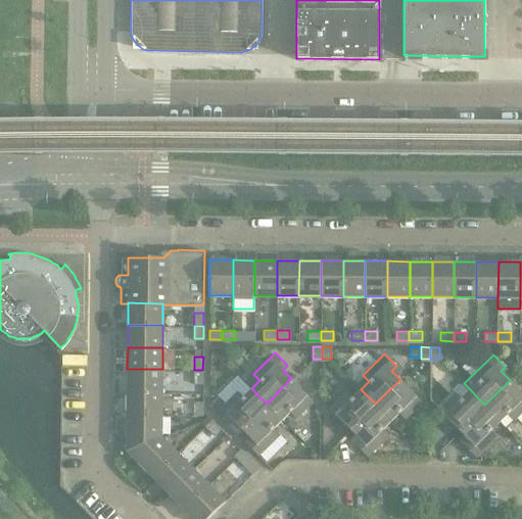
[(127,369),(127,391),(162,391),(162,369),(127,369)]
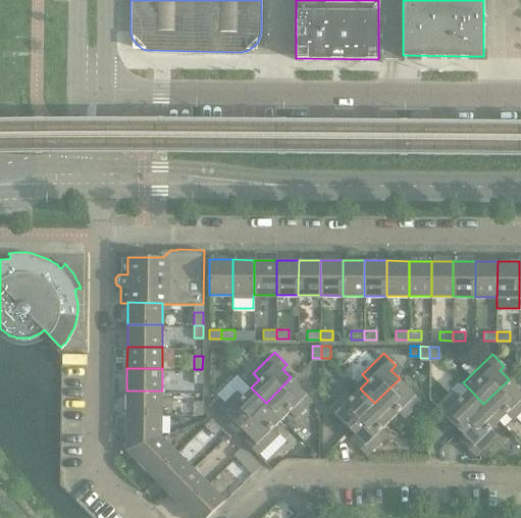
[(202,369),(194,369),(194,381),(202,381),(202,369)]
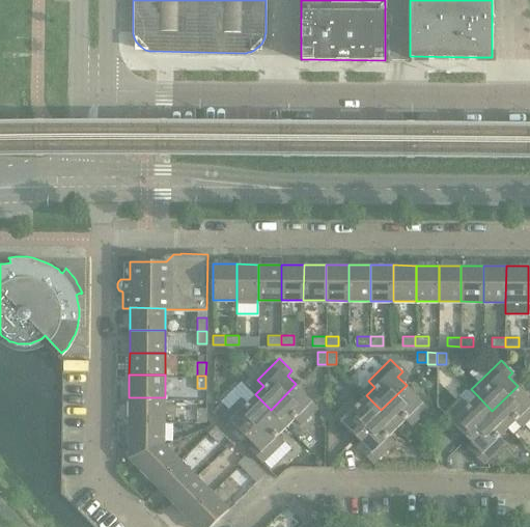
[(296,384),(271,410),(285,424),(294,417),(300,423),(317,406),(296,384)]
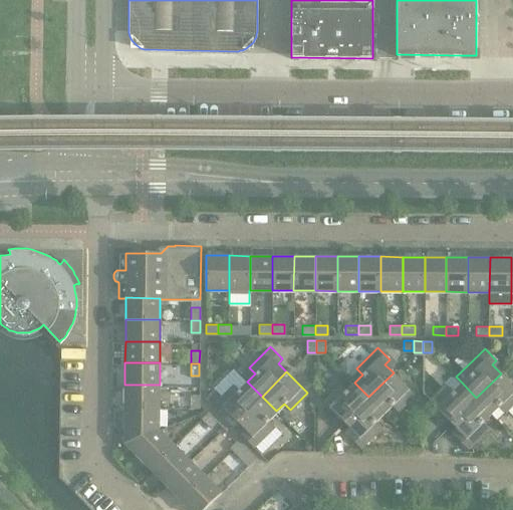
[(394,372),(368,397),(383,412),(392,404),(398,410),(414,394),(394,372)]
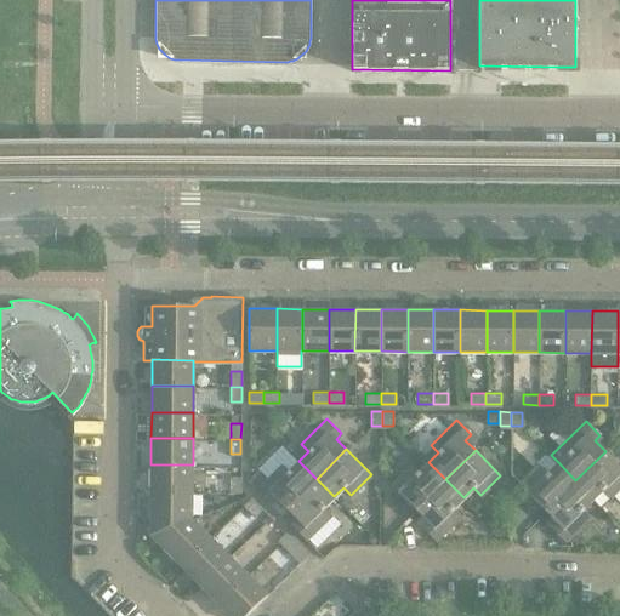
[(619,466),(606,451),(575,480),(593,498),(602,489),(609,496),(619,485),(619,466)]
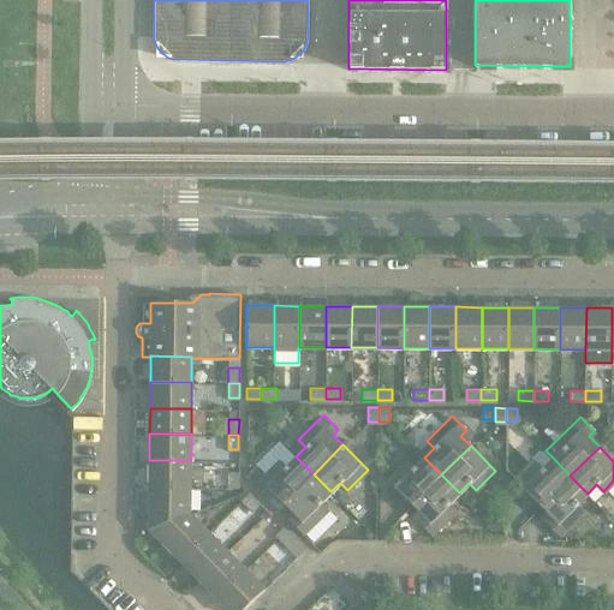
[(257,465),(246,476),(268,498),(274,492),(284,503),(314,474),(296,456),(286,466),(279,459),(264,472),(257,465)]
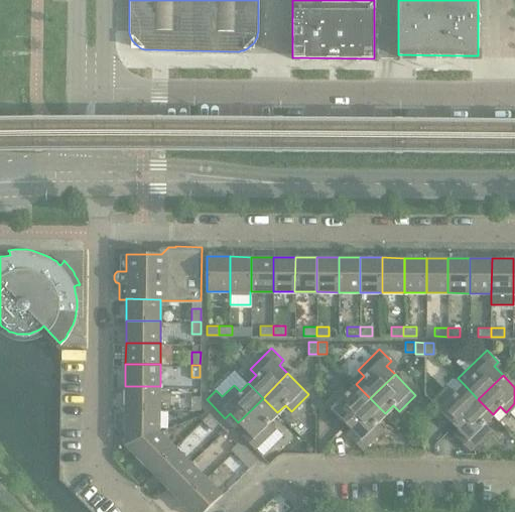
[(325,402),(346,423),(370,398),(356,384),(348,391),(342,385),(325,402)]
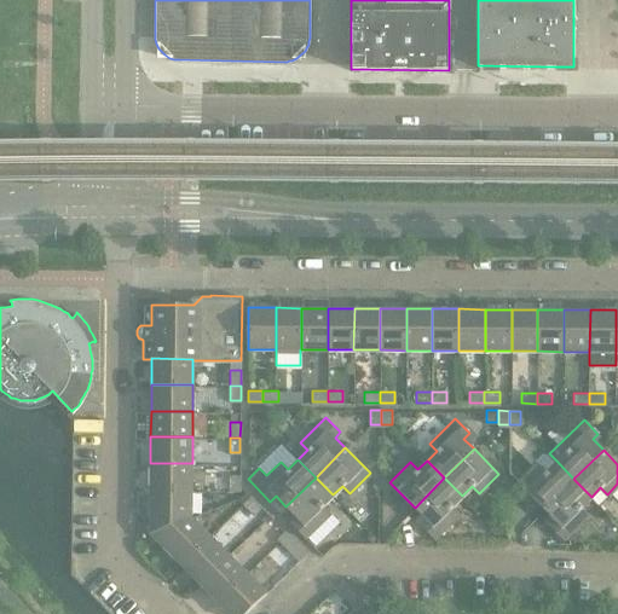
[(519,482),(544,508),(573,479),(556,461),(547,470),(539,463),(519,482)]
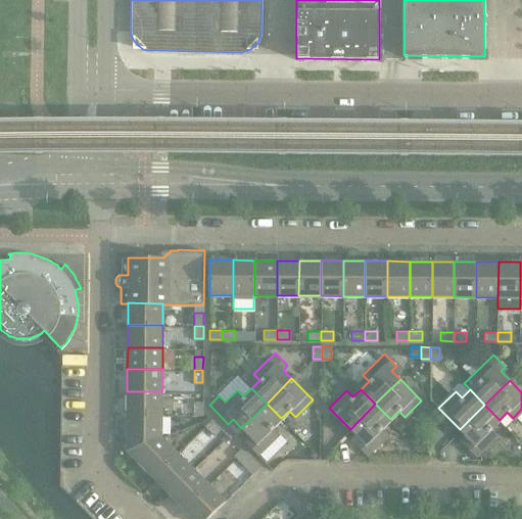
[(127,391),(127,414),(161,414),(162,391),(127,391)]
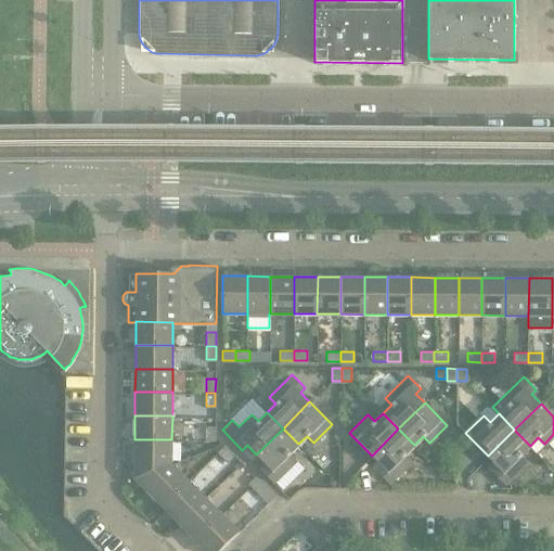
[(205,426),(205,439),(215,439),(215,426),(205,426)]
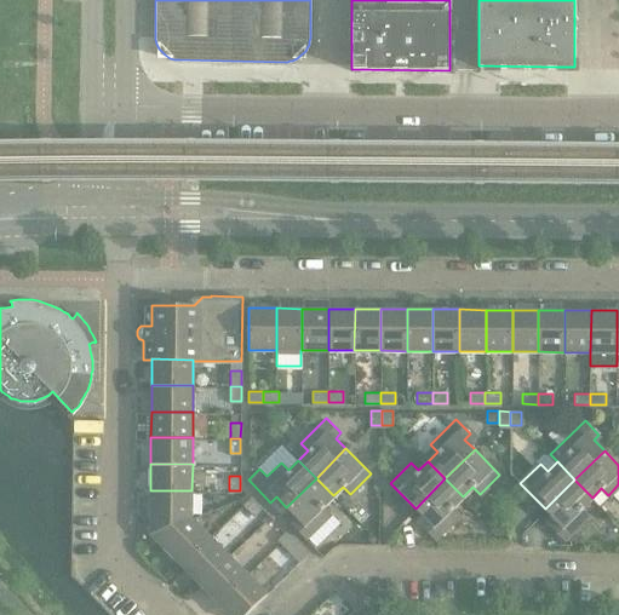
[(316,478),(286,507),(297,517),(291,523),(305,538),(331,512),(324,505),(333,495),(316,478)]
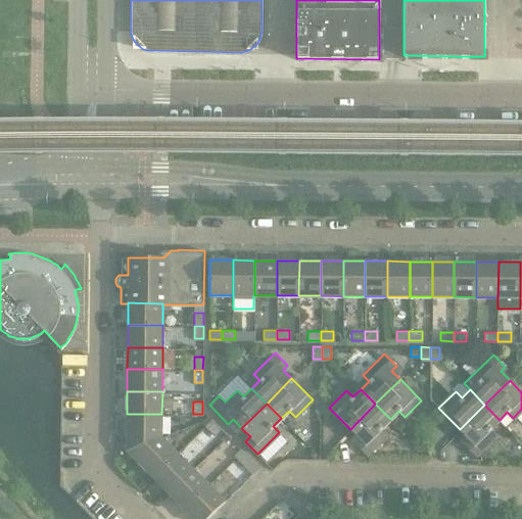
[(375,404),(350,429),(359,437),(354,442),(367,455),(388,433),(382,427),(390,419),(375,404)]
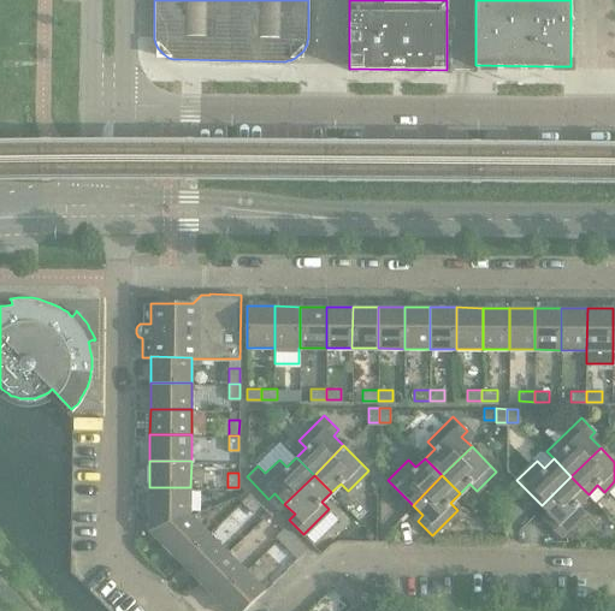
[(571,476),(542,505),(551,516),(547,522),(561,537),(586,511),(579,504),(589,494),(571,476)]
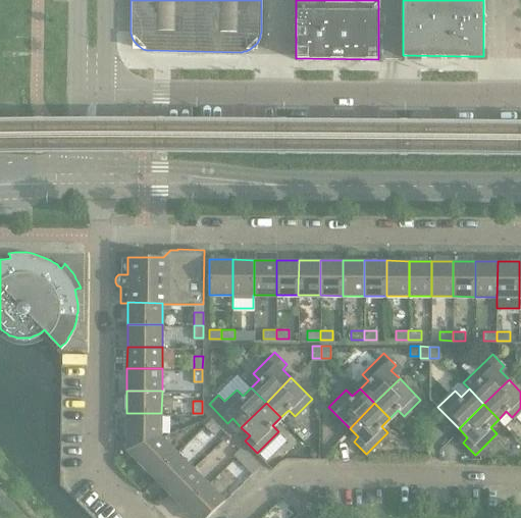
[(161,413),(126,413),(126,436),(127,436),(127,449),(161,435),(161,413)]
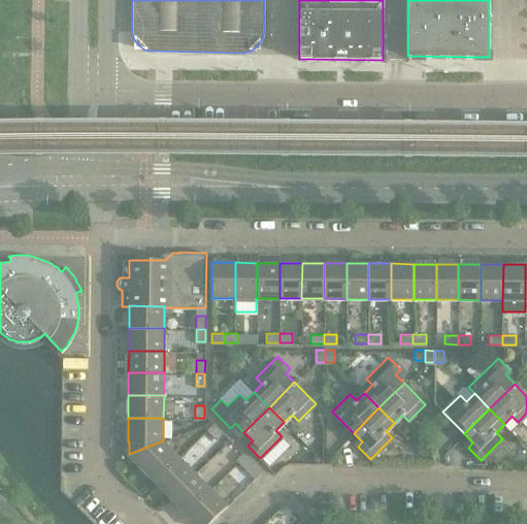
[(213,423),(206,429),(216,438),(222,431),(213,423)]
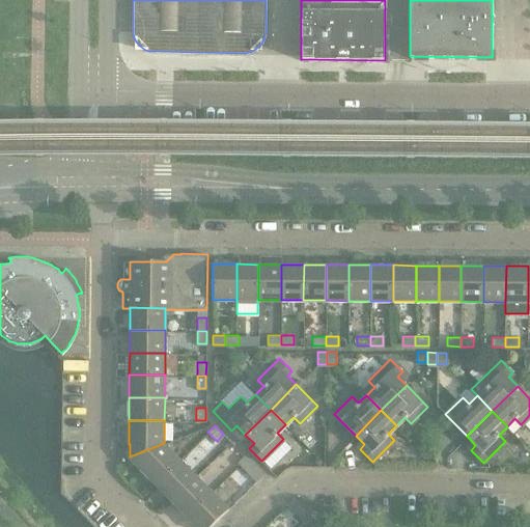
[(164,443),(130,456),(139,466),(138,467),(155,483),(179,459),(164,443)]
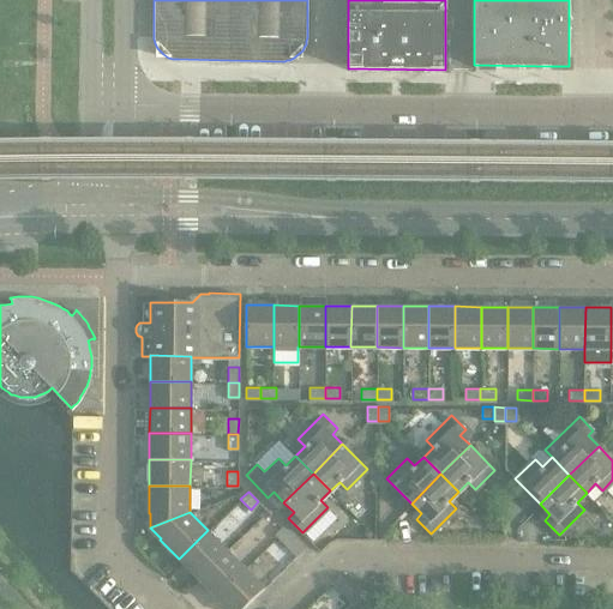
[(275,534),(286,544),(293,536),(282,525),(275,534)]
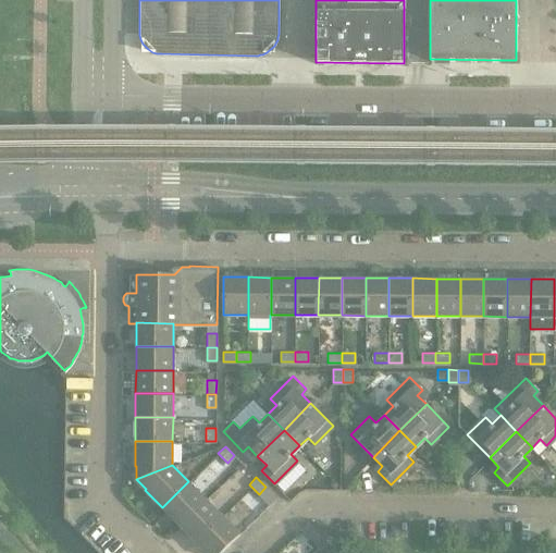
[(188,481),(162,507),(178,525),(206,499),(188,481)]
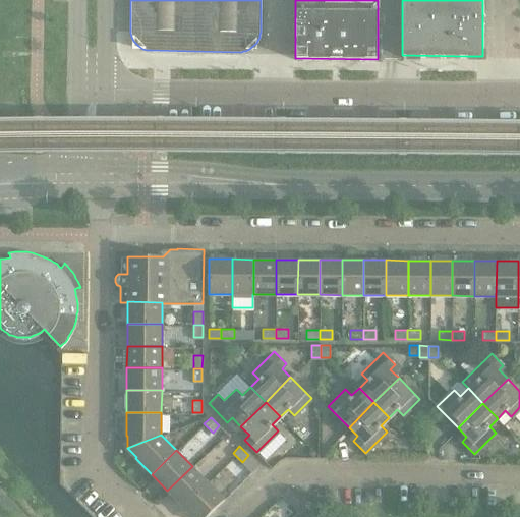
[(248,455),(242,462),(251,471),(257,464),(248,455)]
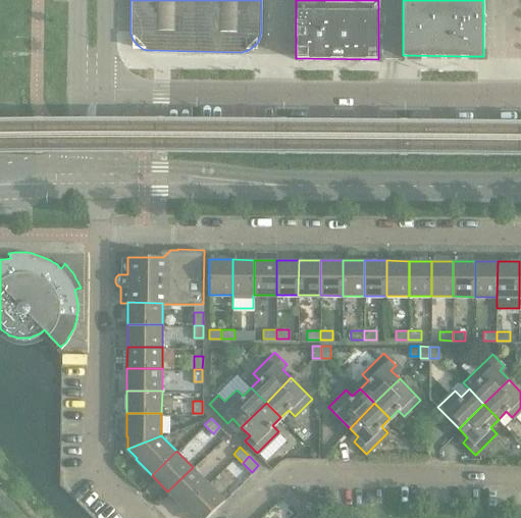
[(193,467),(167,491),(183,507),(208,482),(193,467)]
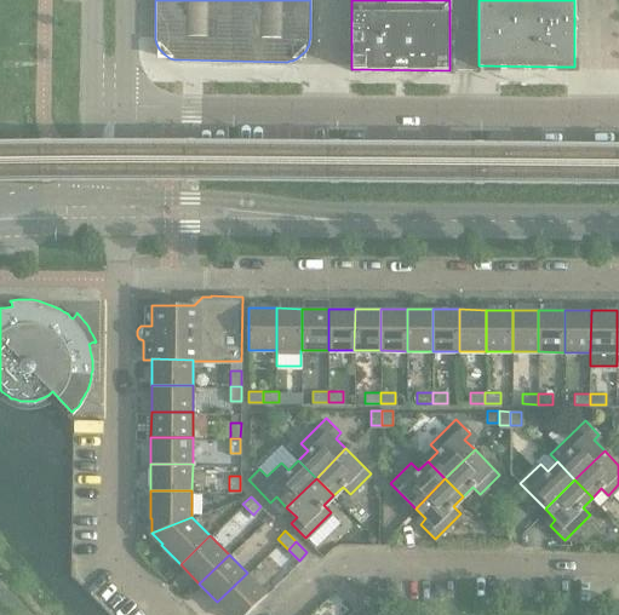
[(247,573),(217,602),(230,614),(242,614),(267,592),(247,573)]
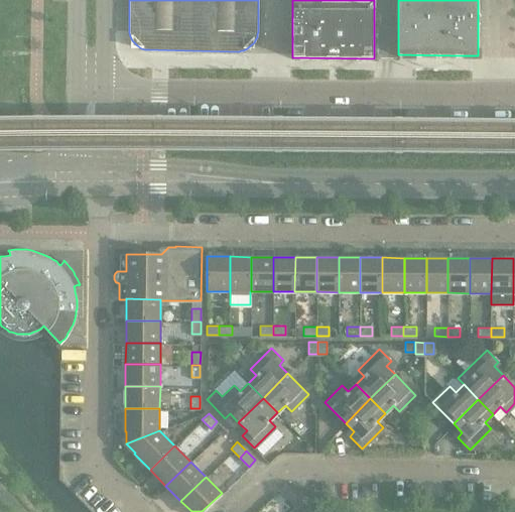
[(285,483),(278,489),(287,498),(293,492),(285,483)]
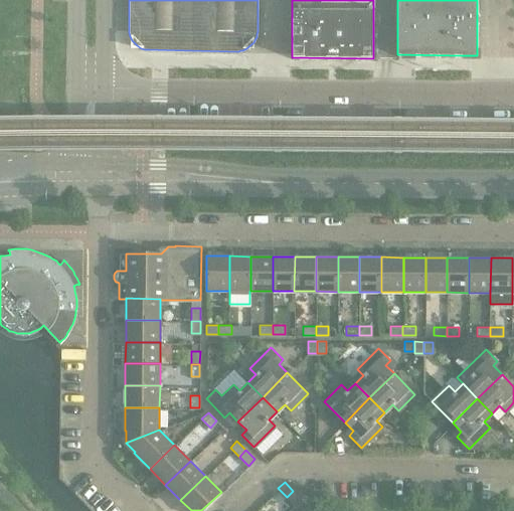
[(293,491),(287,497),(296,506),(302,500),(293,491)]
